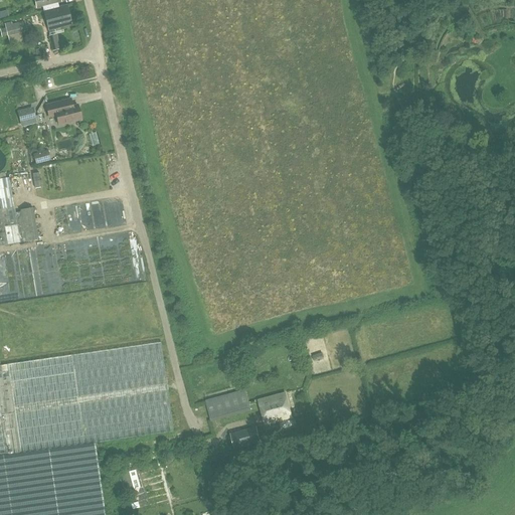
[(42,5),(43,10),(58,7),(57,2),(59,1),(58,0),(34,0),(36,7),(42,5)]
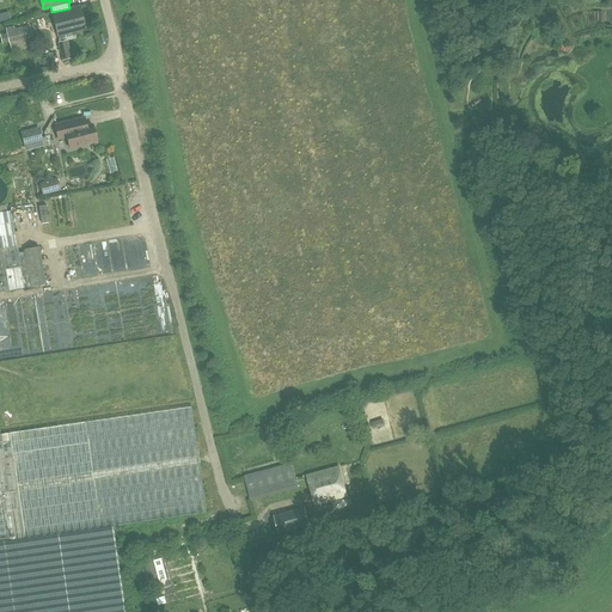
[(69,8),(51,12),(57,36),(85,29),(79,5),(69,8)]
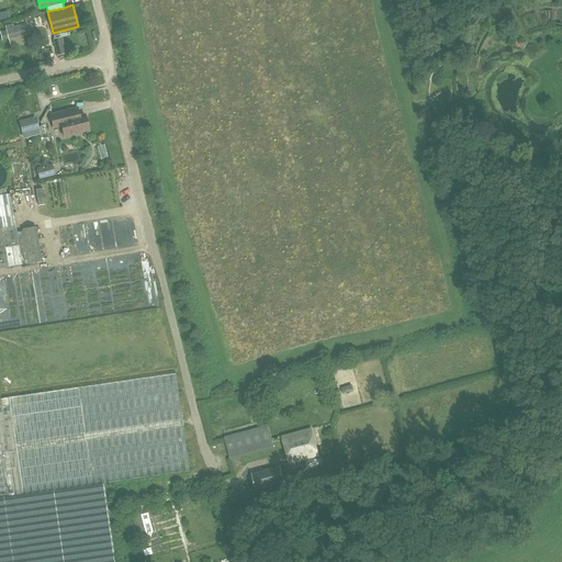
[(543,7),(543,17),(560,17),(559,6),(543,7)]
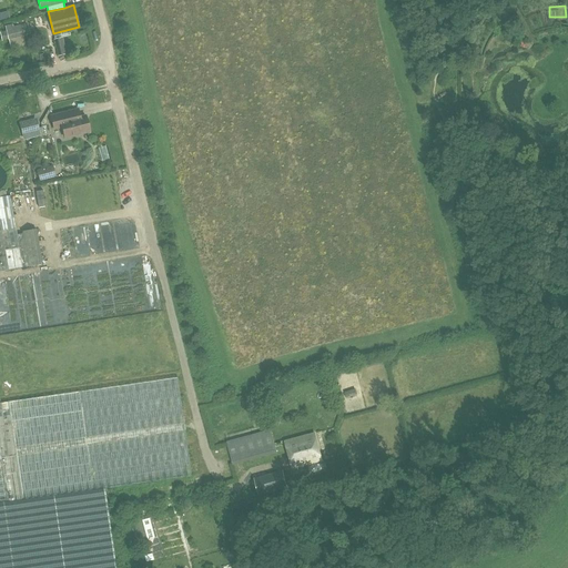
[(9,18),(8,11),(0,12),(0,20),(0,21),(9,18)]
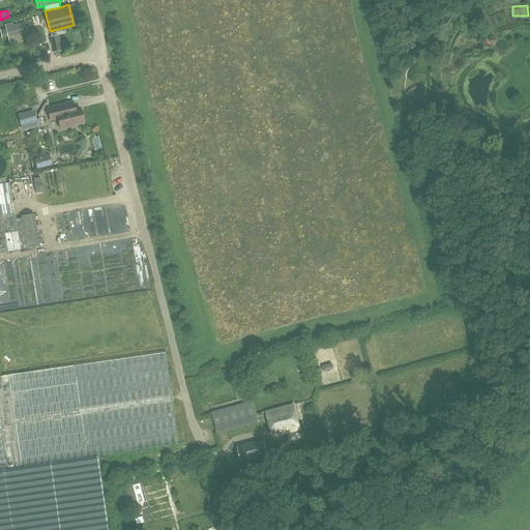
[(5,29),(6,36),(27,32),(25,22),(11,25),(11,23),(4,25),(5,29)]
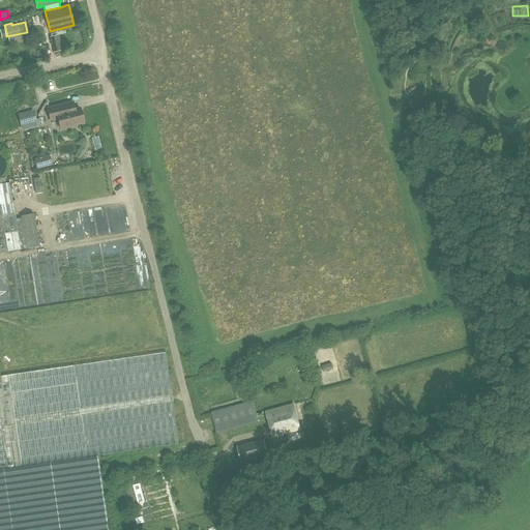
[(61,51),(57,34),(50,36),(54,52),(61,51)]
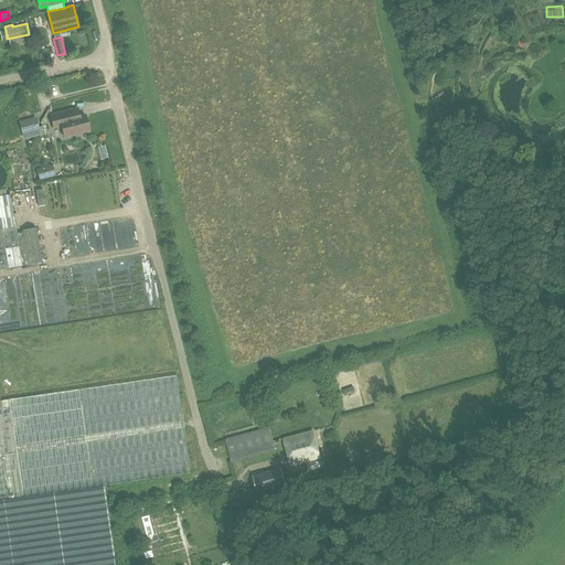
[(71,109),(50,115),(53,128),(61,126),(64,137),(88,130),(85,115),(73,118),(71,109)]
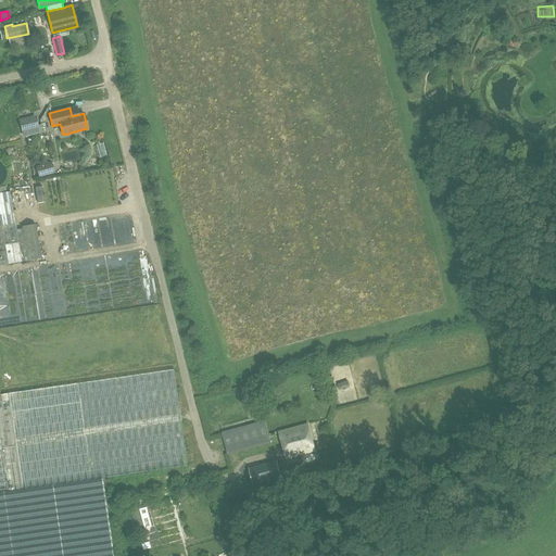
[(23,137),(38,134),(34,116),(19,121),(23,137)]
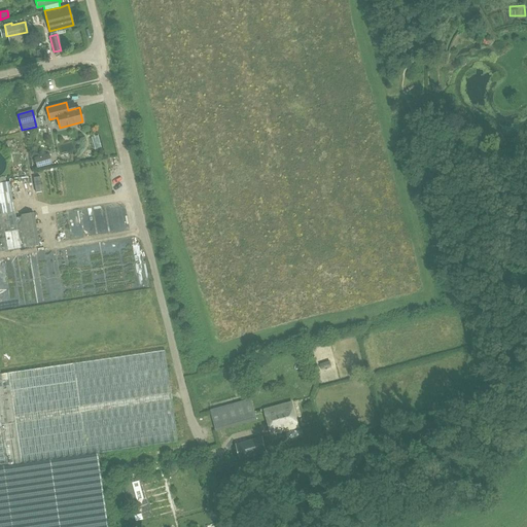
[(50,154),(36,159),(38,168),(53,165),(50,154)]
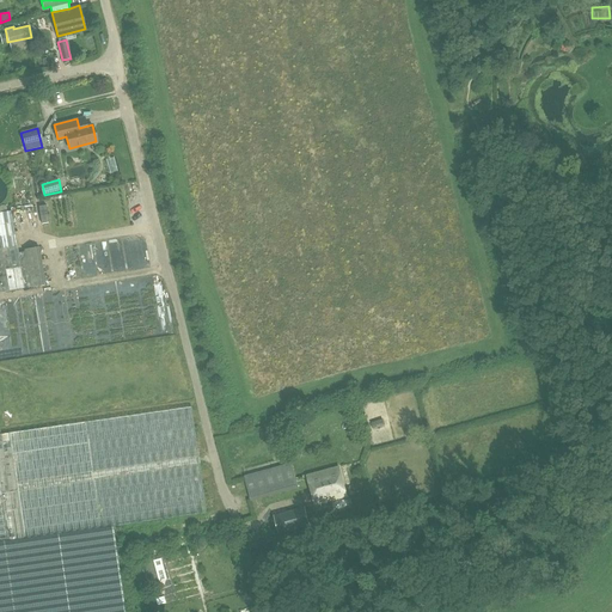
[(38,207),(42,224),(48,222),(46,206),(38,207)]
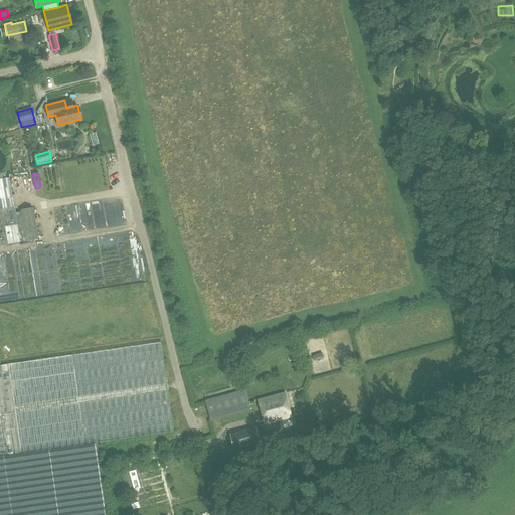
[(6,177),(0,177),(0,245),(25,241),(38,239),(32,207),(20,209),(20,211),(14,212),(8,176),(6,177)]
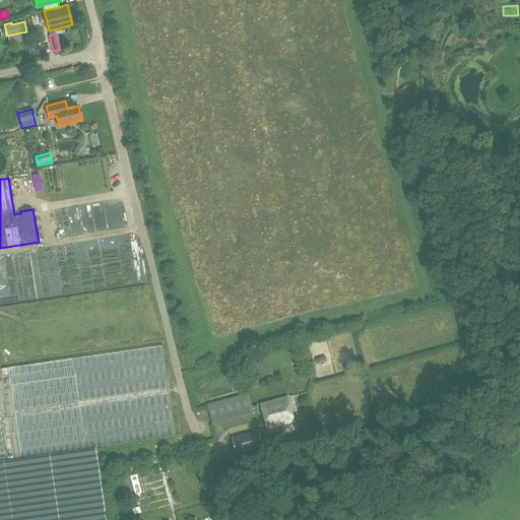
[(165,346),(0,368),(0,519),(106,519),(95,447),(176,436),(169,376),(165,346)]
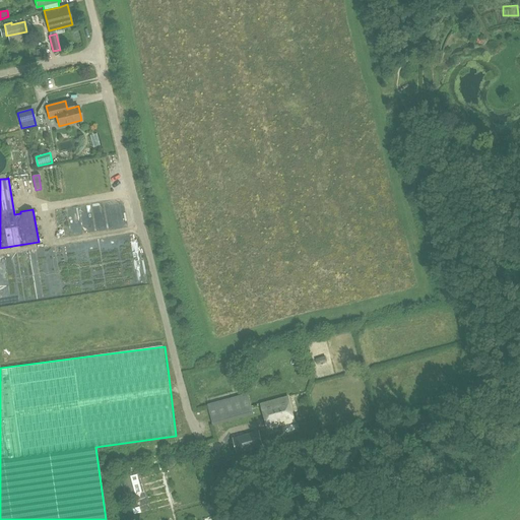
[(223,401),(229,419),(252,412),(247,395),(223,401)]
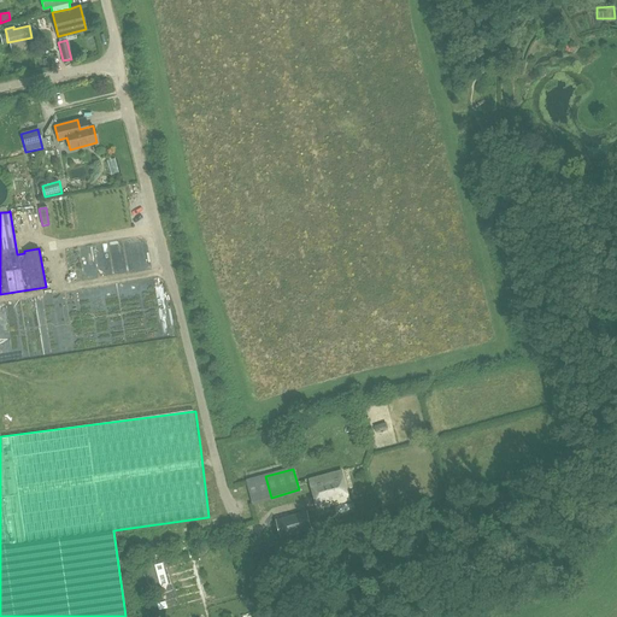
[(310,480),(317,509),(350,499),(341,470),(310,480)]
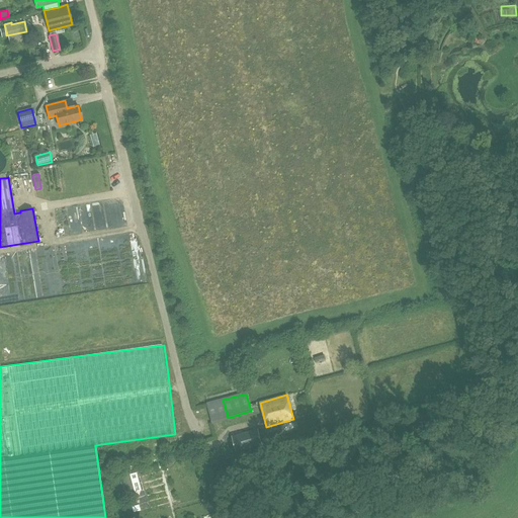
[(262,443),(258,429),(232,436),(236,450),(262,443)]
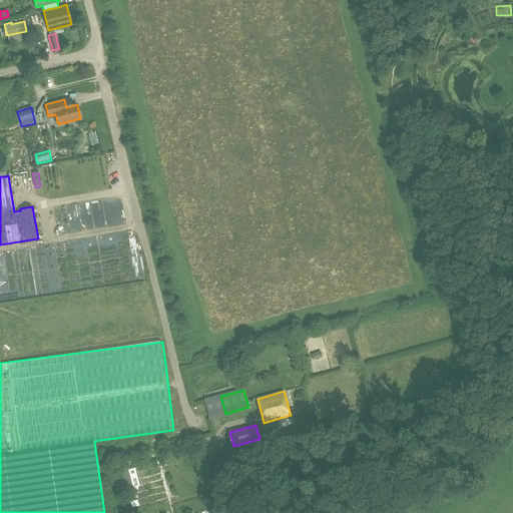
[(194,489),(197,498),(207,494),(204,485),(194,489)]
